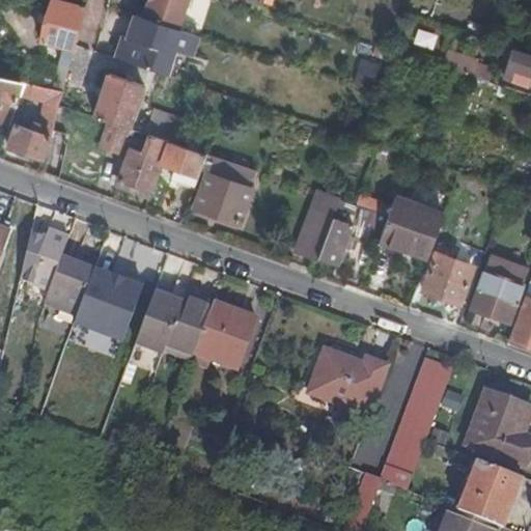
[(59,61),(70,64),(85,7),(55,0),(51,0),(48,16),(46,24),(40,40),(62,47),(59,61)]
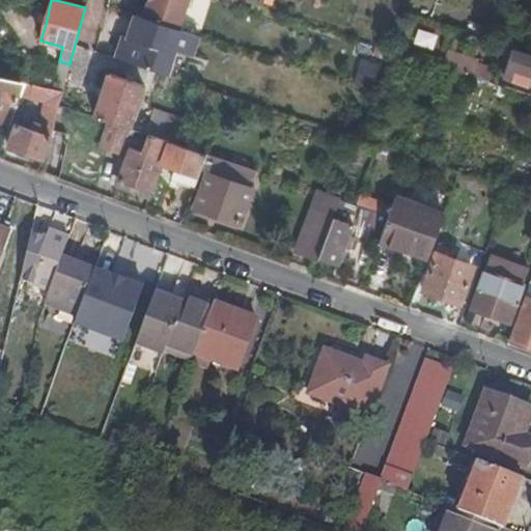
[(148,0),(143,18),(178,29),(188,0),(148,0)]
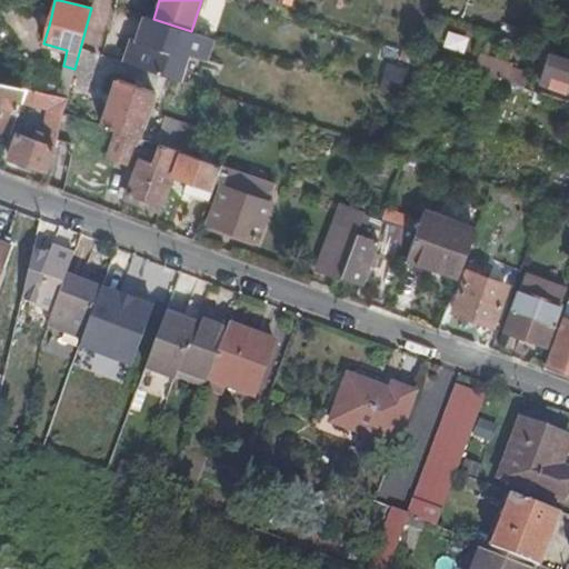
[(153,19),(146,17),(130,65),(180,81),(188,55),(203,59),(211,38),(191,31),(153,19)]
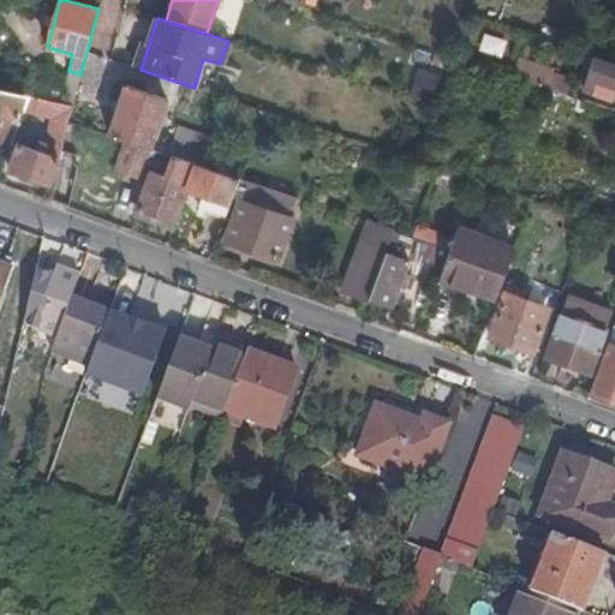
[(483,49),(506,55),(509,39),(487,33),(483,49)]
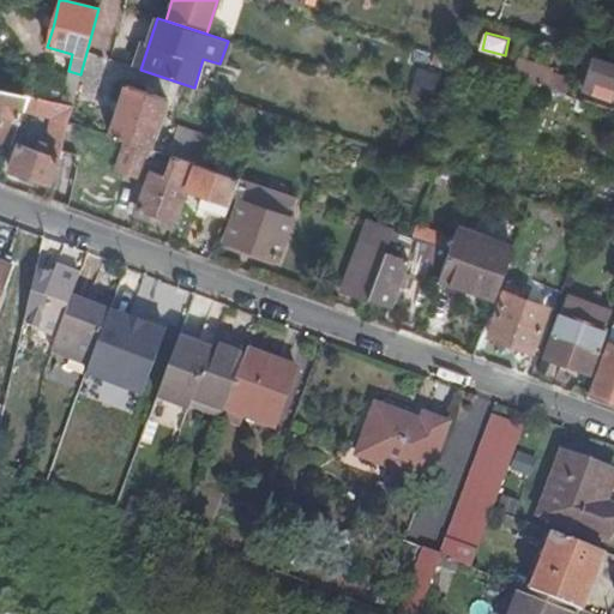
[(613,66),(595,60),(584,90),(593,92),(594,86),(596,82),(613,86),(613,66)]
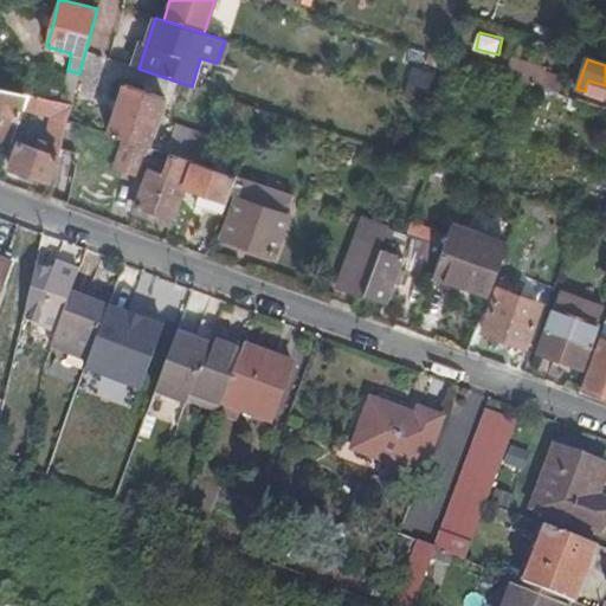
[(509,62),(504,76),(539,86),(543,72),(509,62)]
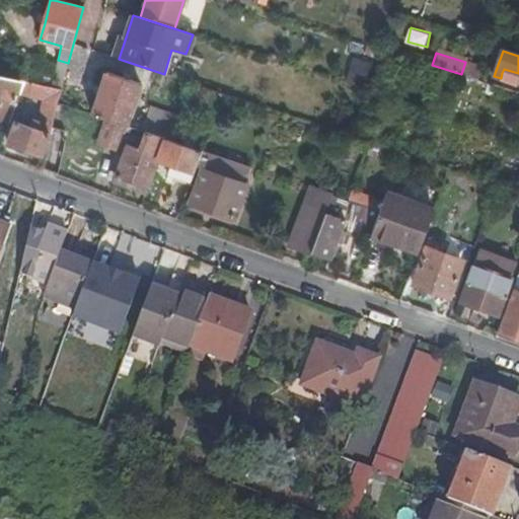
[(518,73),(504,69),(502,73),(518,79),(518,76),(518,73)]
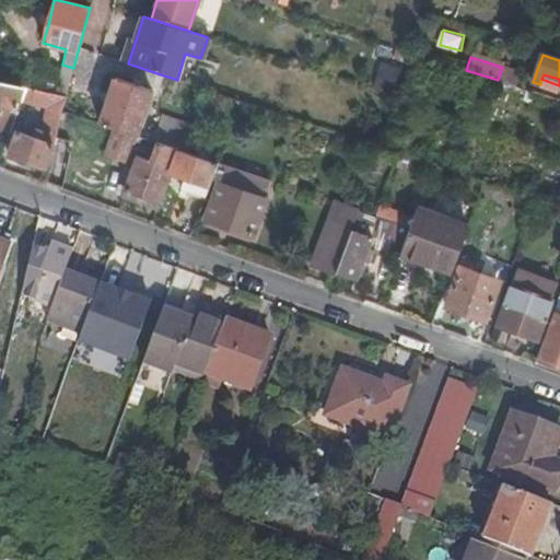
[(114,128),(135,136),(150,89),(115,77),(100,124),(114,128)]
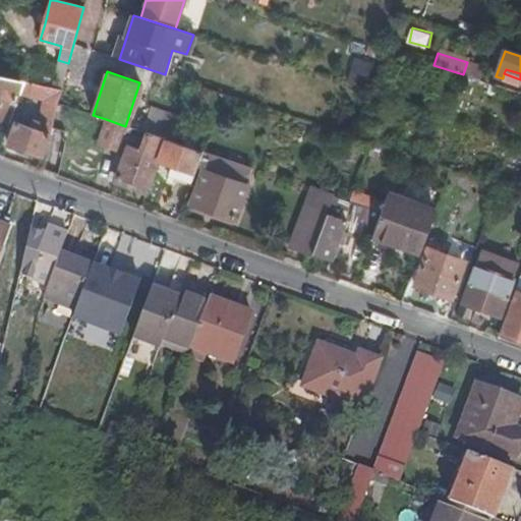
[(14,101),(18,80),(0,75),(0,105),(2,105),(3,99),(14,101)]
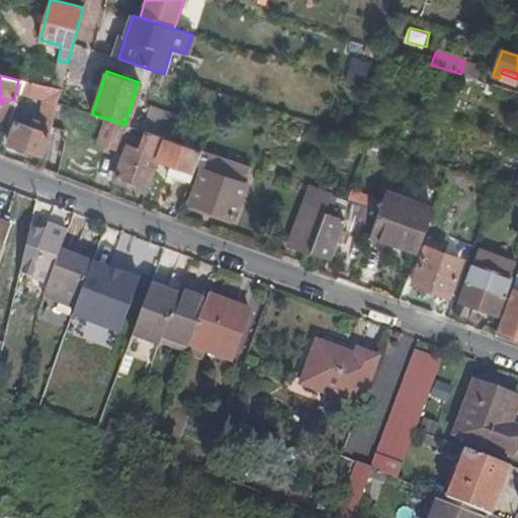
[(42,99),(58,103),(61,90),(24,81),(19,94),(42,99)]
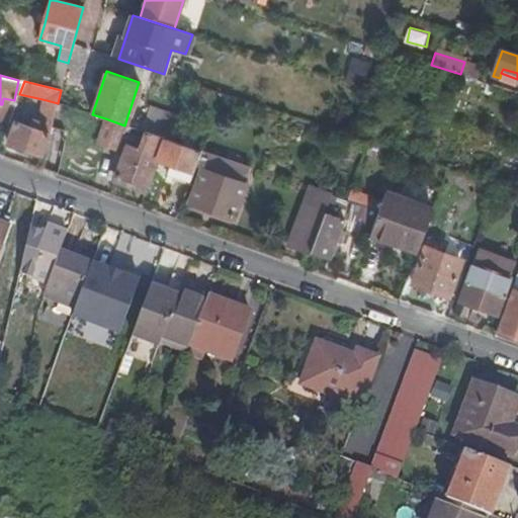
[(0,117),(10,120),(14,100),(3,98),(2,104),(0,104),(0,117)]
